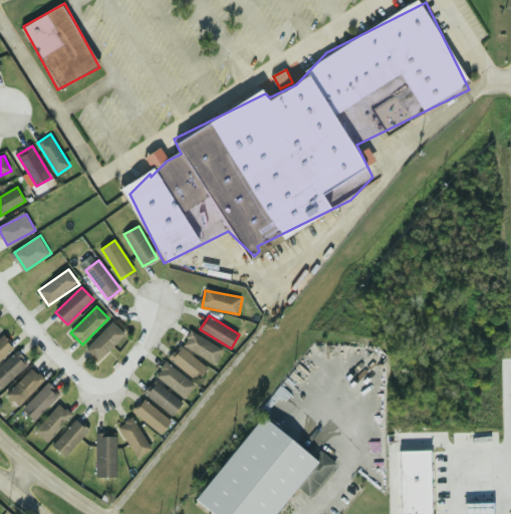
[(86,349),(99,362),(126,335),(113,322),(86,349)]
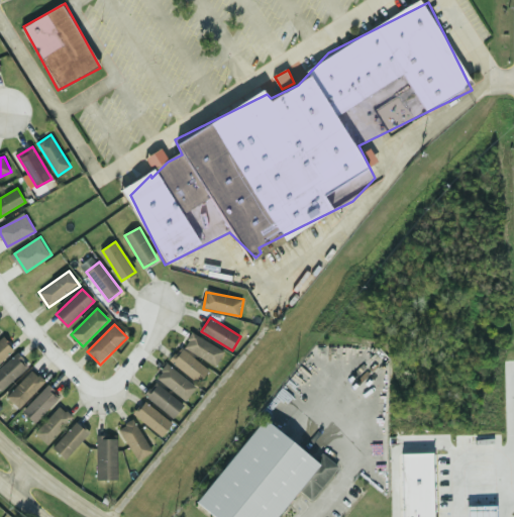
[(215,367),(225,352),(193,331),(184,346),(215,367)]
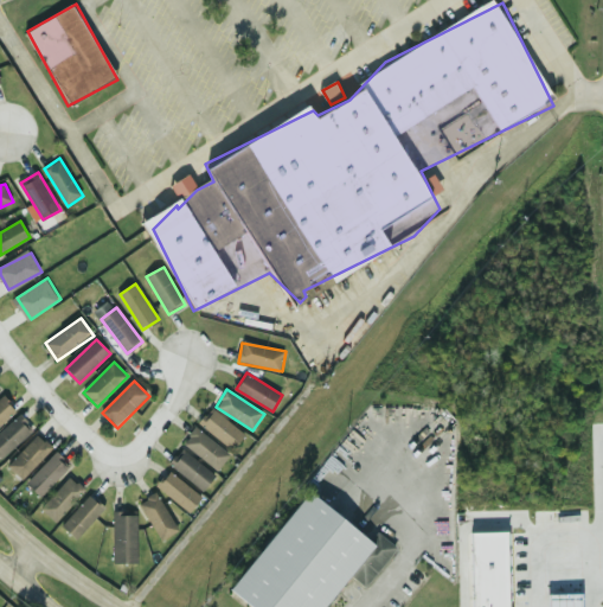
[(6,394),(0,400),(0,428),(20,408),(6,394)]
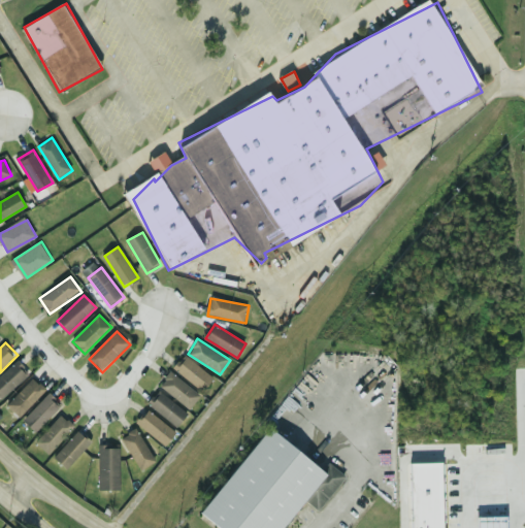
[(174,366),(202,392),(214,381),(186,354),(174,366)]
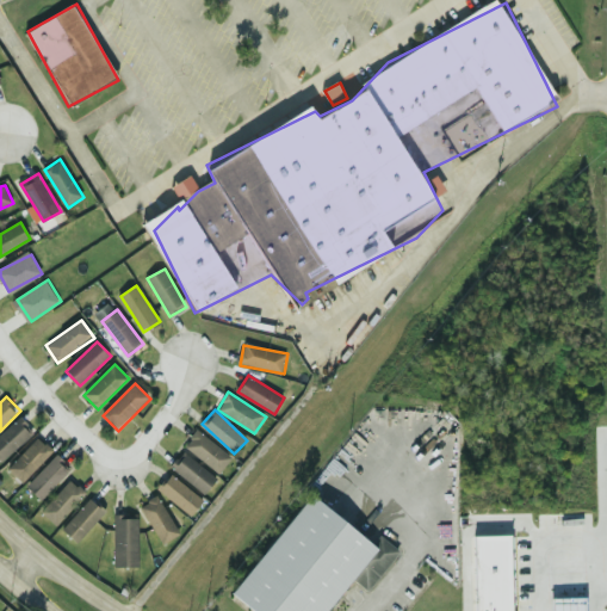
[(23,418),(0,437),(0,457),(4,462),(36,433),(23,418)]
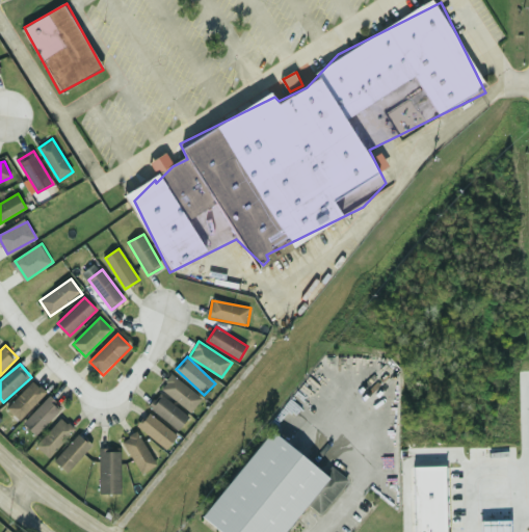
[(203,399),(173,374),(161,388),(191,413),(203,399)]
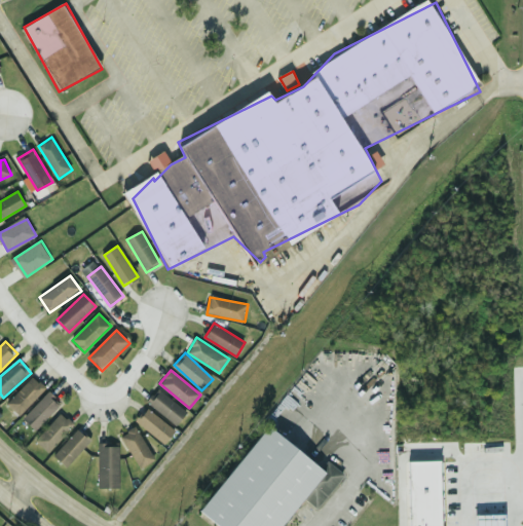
[(35,377),(9,404),(22,416),(47,389),(35,377)]
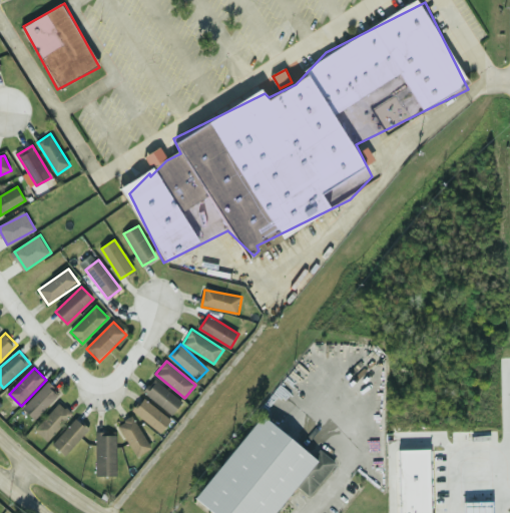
[(144,392),(172,415),(183,402),(155,379),(144,392)]
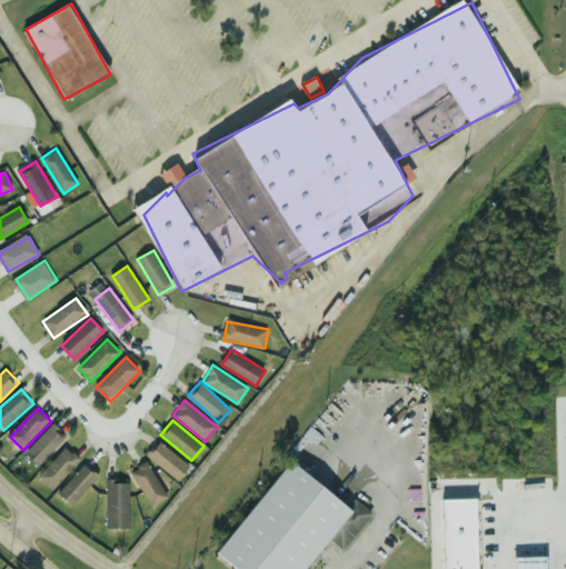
[(55,423),(26,452),(40,466),(68,437),(55,423)]
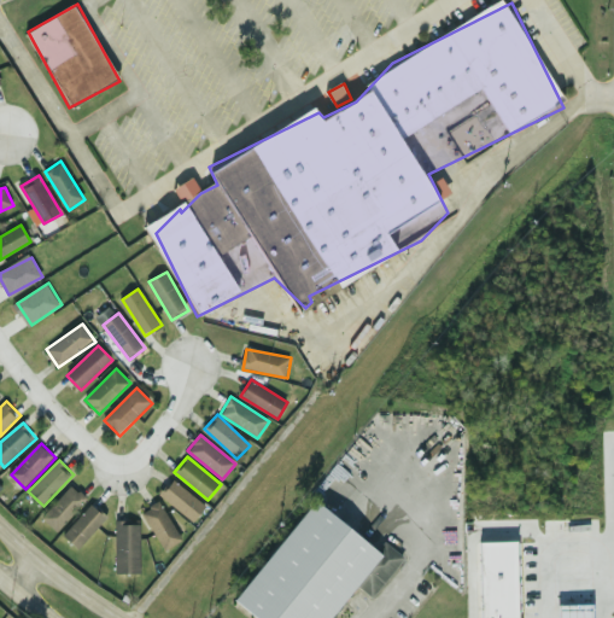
[(161,495),(194,524),(208,508),(174,479),(161,495)]
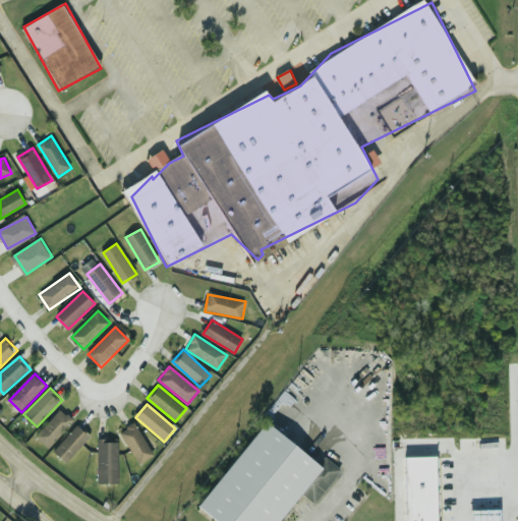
[(63,408),(37,436),(50,448),(75,420),(63,408)]
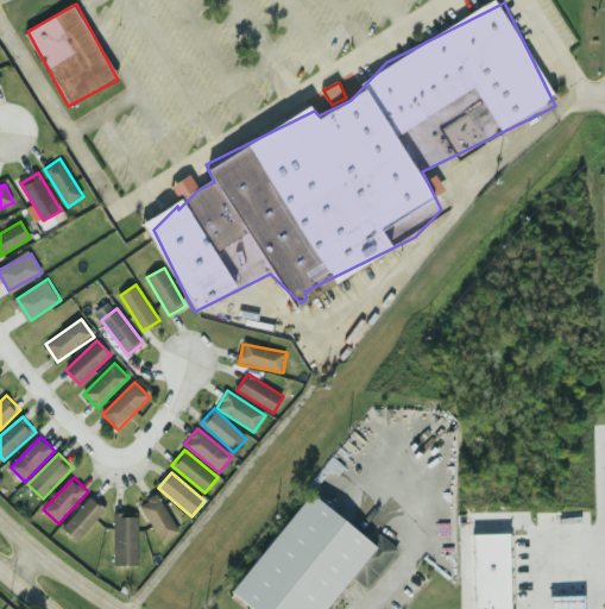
[(142,501),(163,539),(181,529),(159,491),(142,501)]
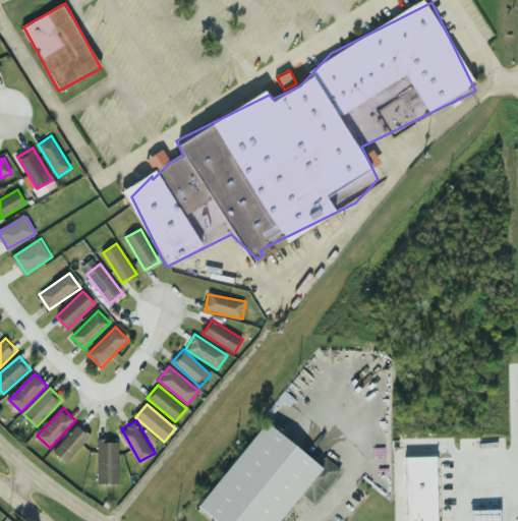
[(199,508),(216,520),(281,520),(301,495),(315,505),(343,470),(325,456),(320,463),(266,422),(199,508)]
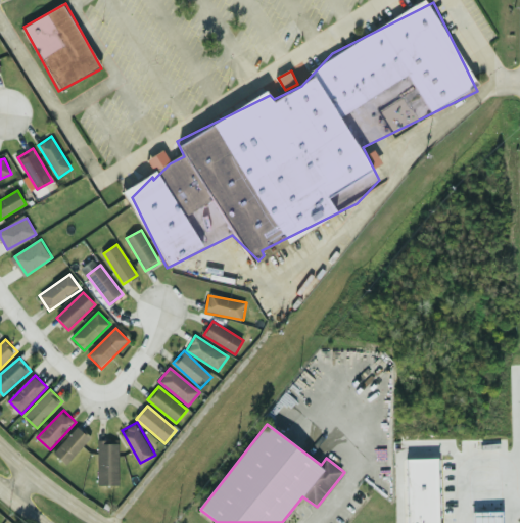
[(80,425),(53,453),(66,464),(92,437),(80,425)]
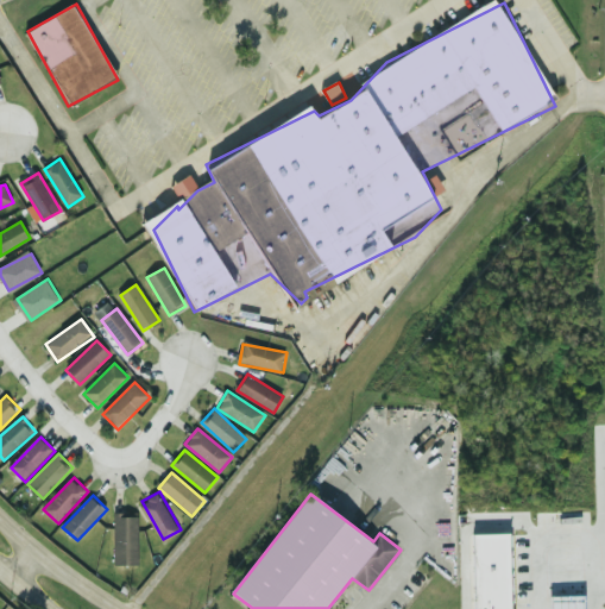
[(117,515),(118,563),(140,563),(139,514),(117,515)]
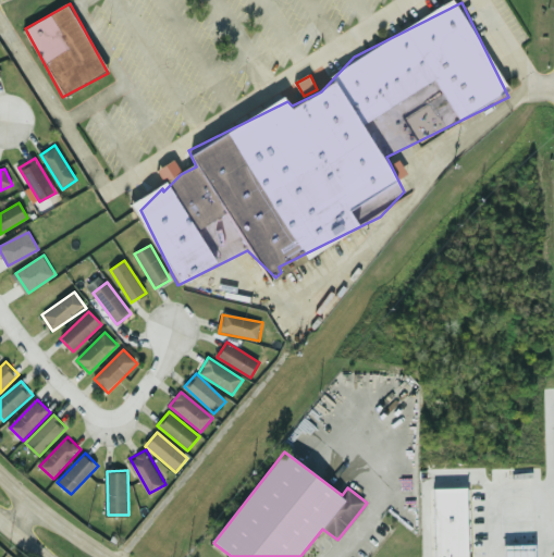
[(469,556),(470,490),(436,490),(436,540),(425,540),(425,549),(438,549),(436,556),(469,556)]
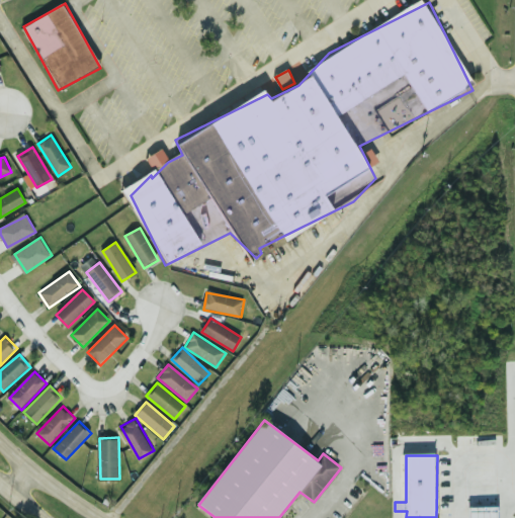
All buildings are outlined.
